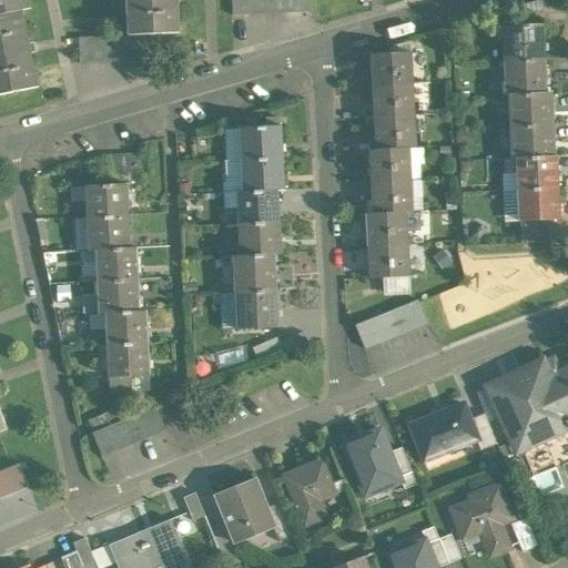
[(28,0),(0,0),(0,14),(22,10),(30,9),(28,0)]
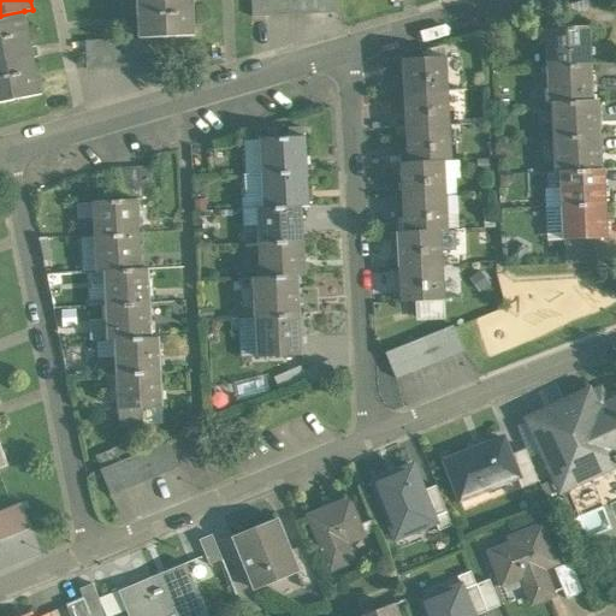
[(137,0),(140,39),(158,37),(194,36),(191,0),(137,0)]
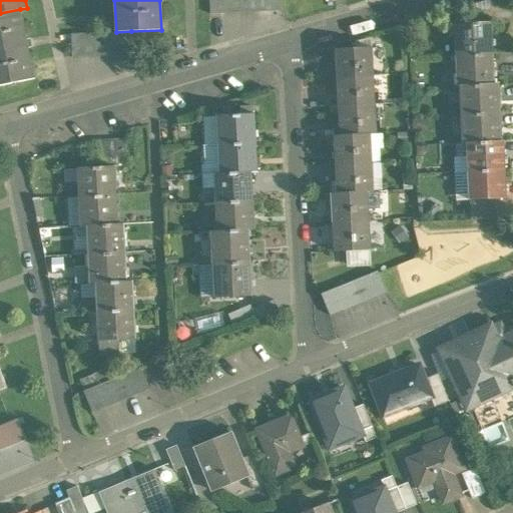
[(220,0),(209,0),(210,13),(221,12),(220,0)]
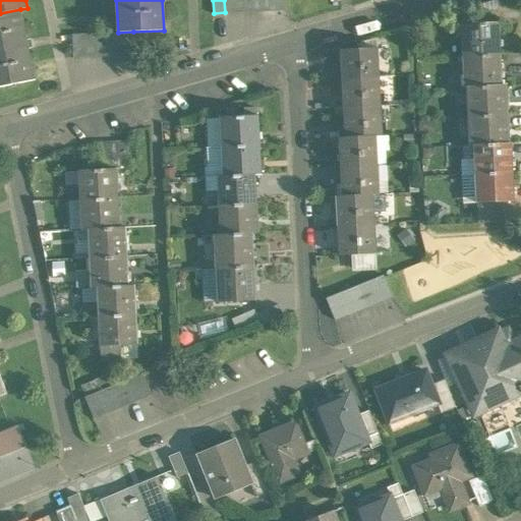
[(224,0),(225,12),(287,9),(286,0),(224,0)]
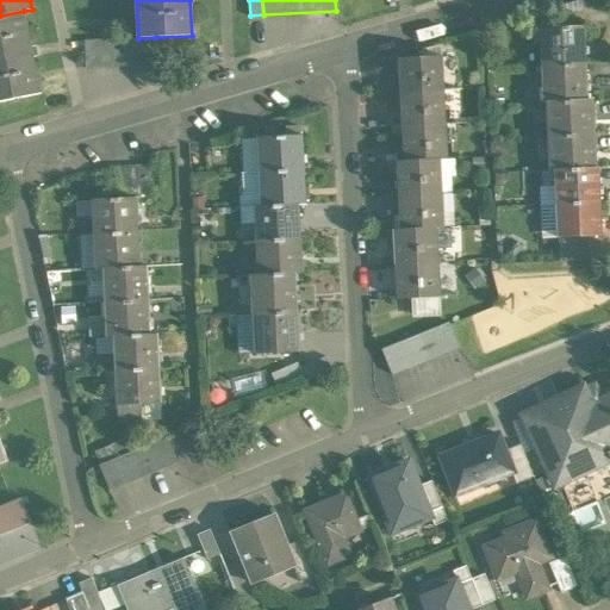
[(0,16),(0,100),(39,93),(31,53),(24,11),(0,16)]
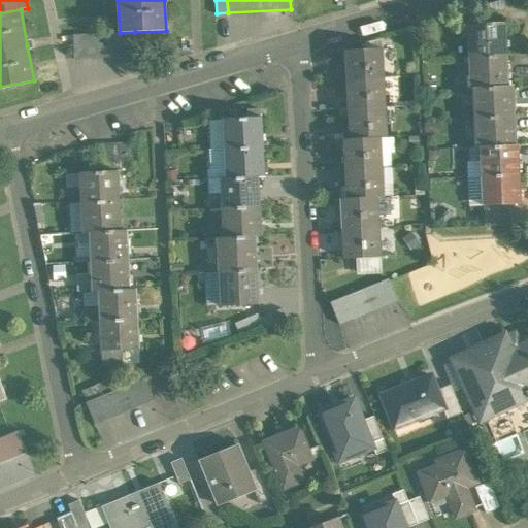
[(503,10),(479,11),(480,24),(504,23),(503,10)]
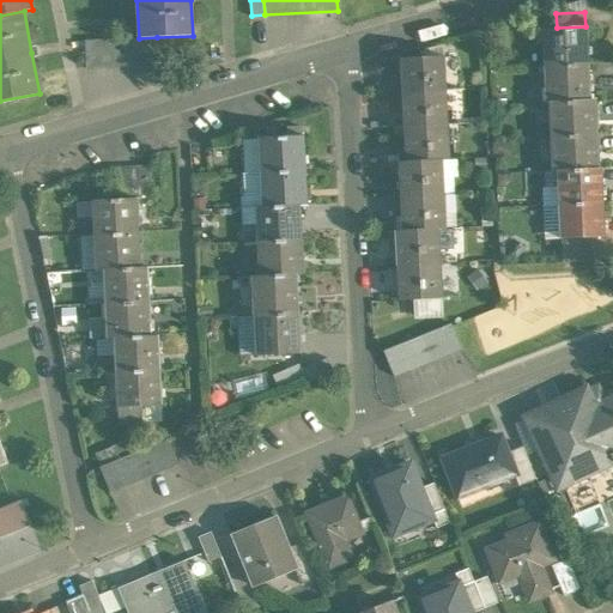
[(557,28),(542,29),(544,67),(587,65),(586,26),(557,28)]
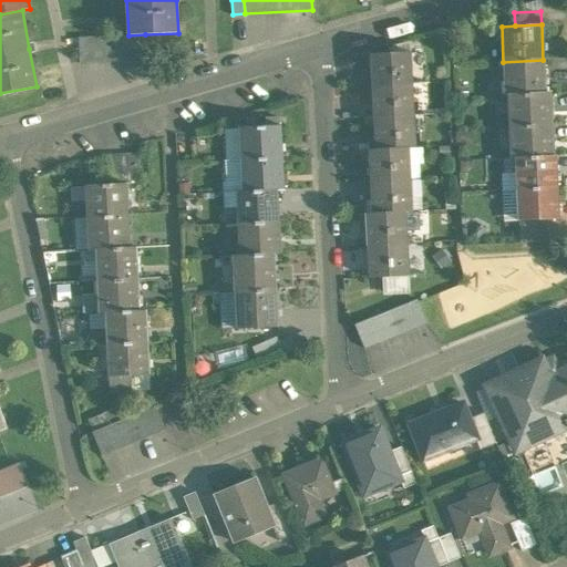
[(129,35),(78,38),(79,63),(146,61),(145,34),(129,35)]
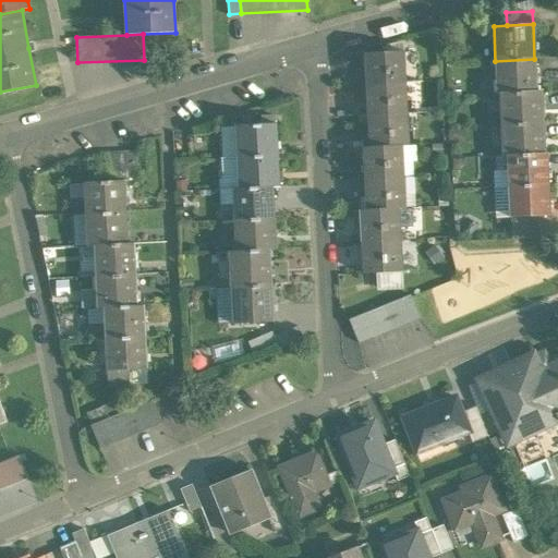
[(403,52),(364,55),(365,86),(404,84),(403,52)]
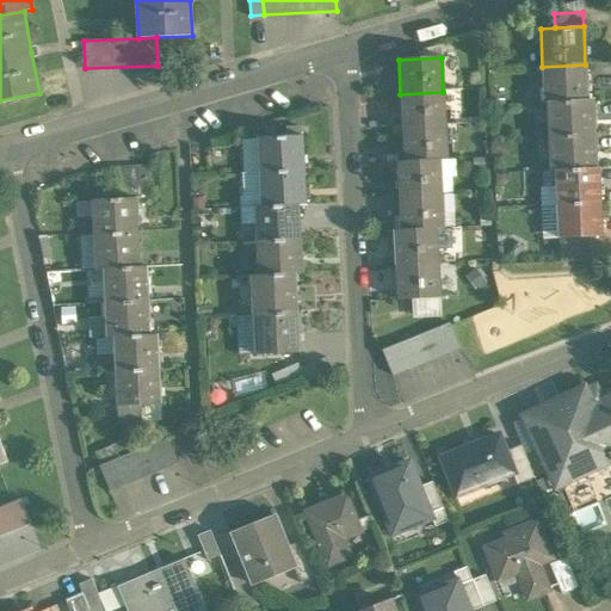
[(585,65),(542,67),(544,105),(547,104),(587,102),(585,65)]
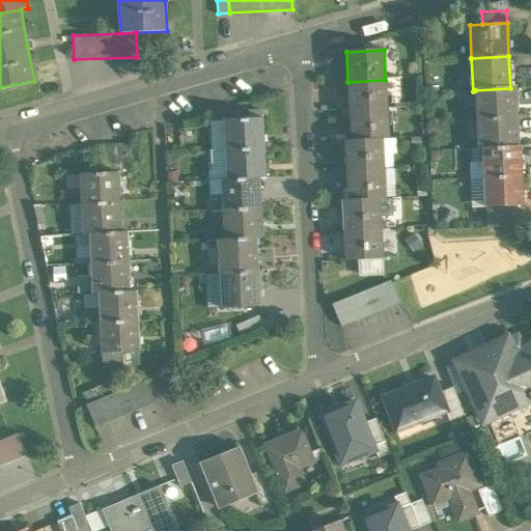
[(385,80),(347,82),(350,111),(387,109),(385,80)]
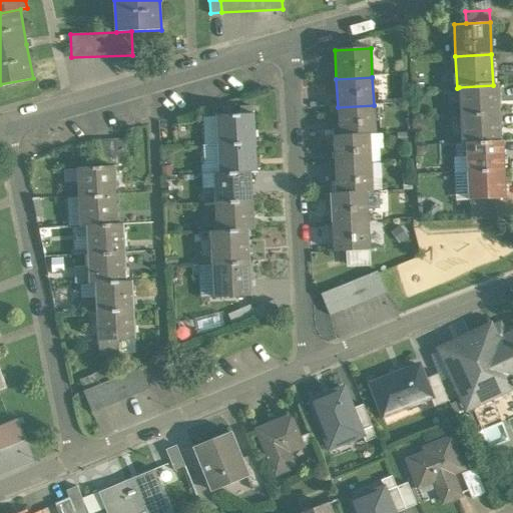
[(493,85),(459,87),(461,116),(497,113),(496,85),(493,85)]
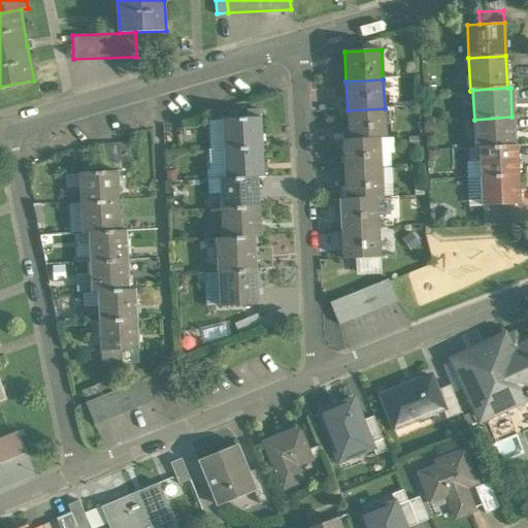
[(385,108),(348,110),(349,140),(380,138),(386,138),(385,108)]
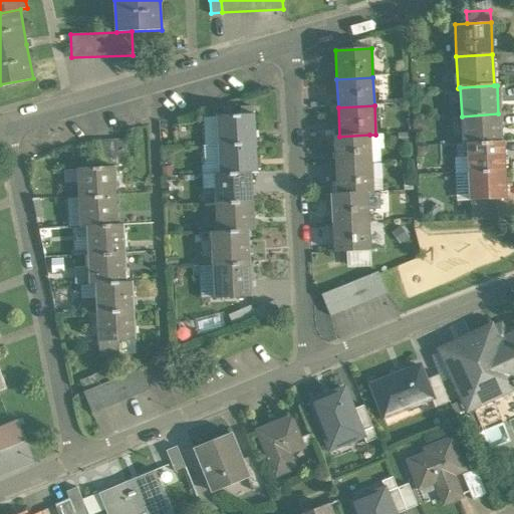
[(498,113),(462,116),(464,145),(466,145),(500,143),(498,113)]
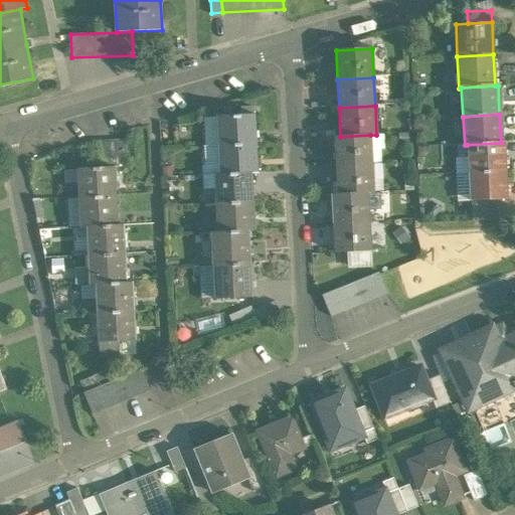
[(252,115),(217,117),(217,118),(218,146),(254,144),(252,115)]
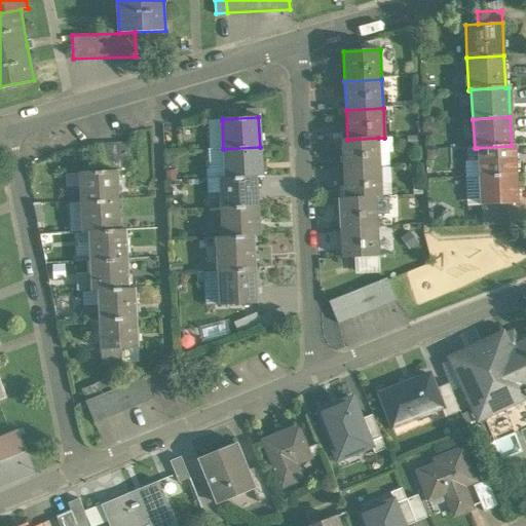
[(222,120),(210,121),(211,137),(209,137),(209,149),(223,149),(222,120)]
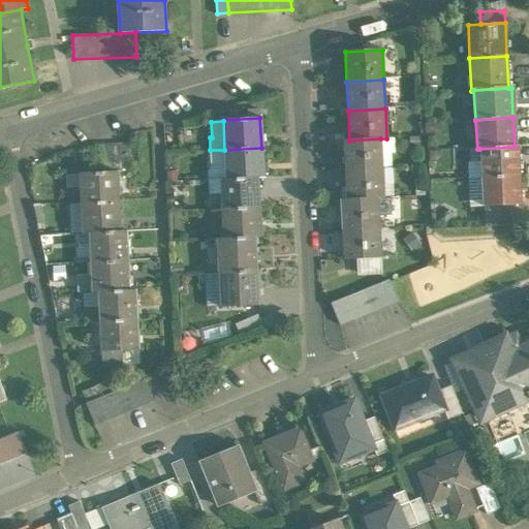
[(349,141),(344,141),(345,170),(382,168),(380,138),(349,141)]
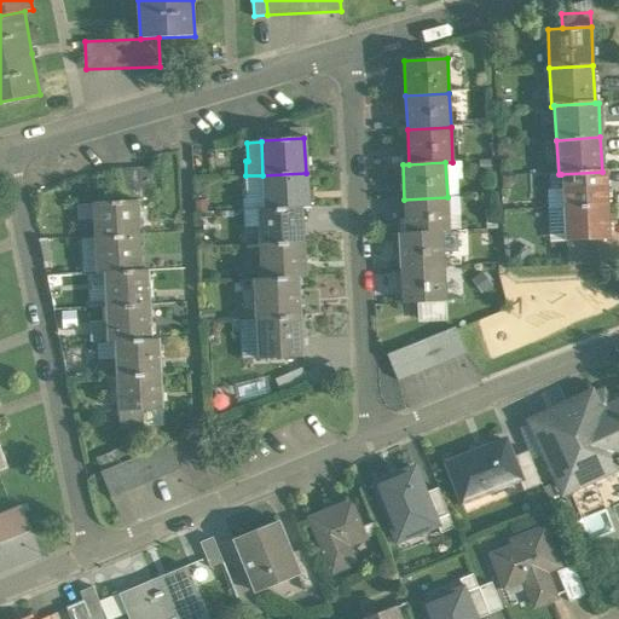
[(145,169),(114,172),(116,202),(137,202),(148,201),(145,169)]
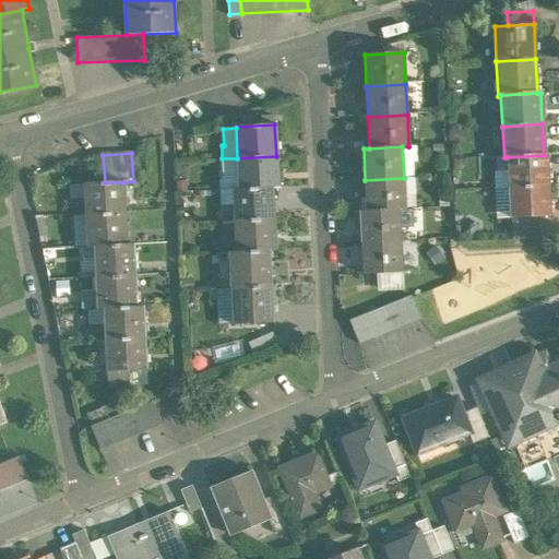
[(544,155),(507,157),(509,188),(548,186),(546,155),(544,155)]
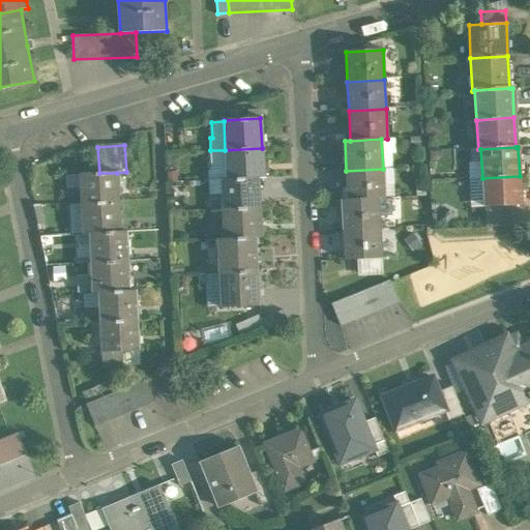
[(262,148),(225,150),(227,180),(258,178),(263,178),(262,148)]
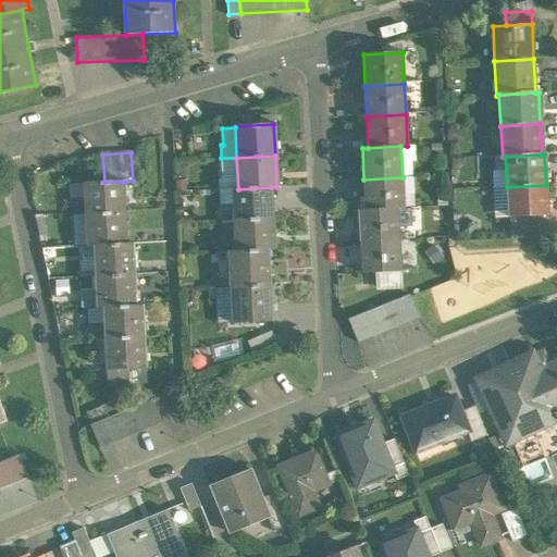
[(221,158),(220,158),(221,176),(218,180),(218,189),(231,189),(238,189),(236,158),(221,158)]
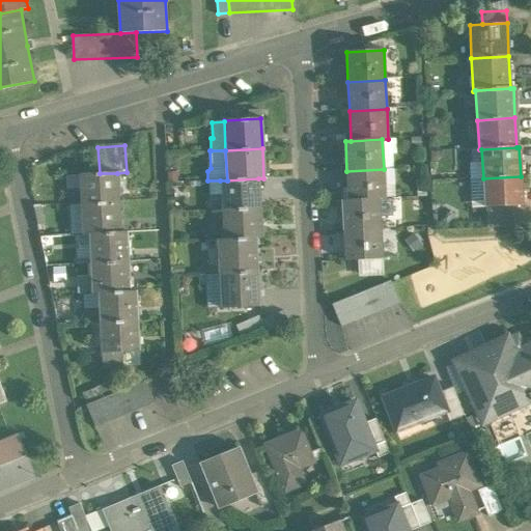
[(384,169),(346,171),(348,201),(380,199),(386,199),(384,169)]
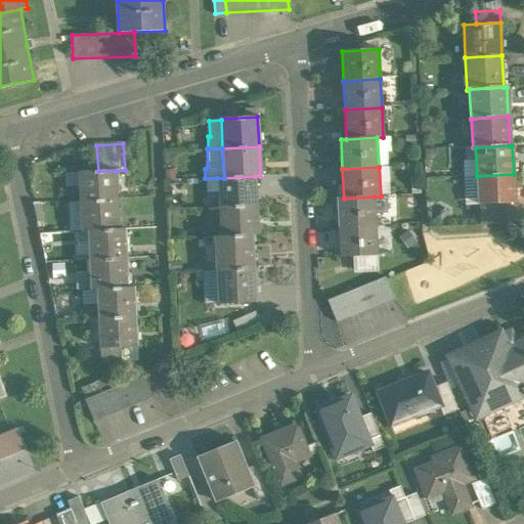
[(98,171),(78,172),(79,203),(117,201),(116,171),(98,171)]
